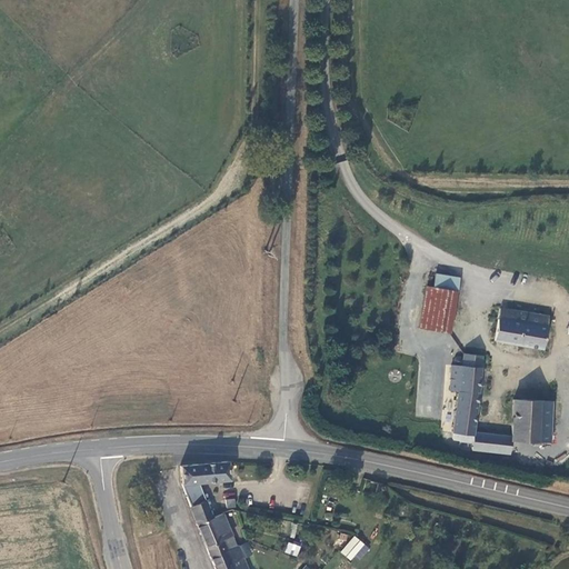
[(446,333),(455,281),(433,277),(431,288),(425,287),(418,327),(446,333)]
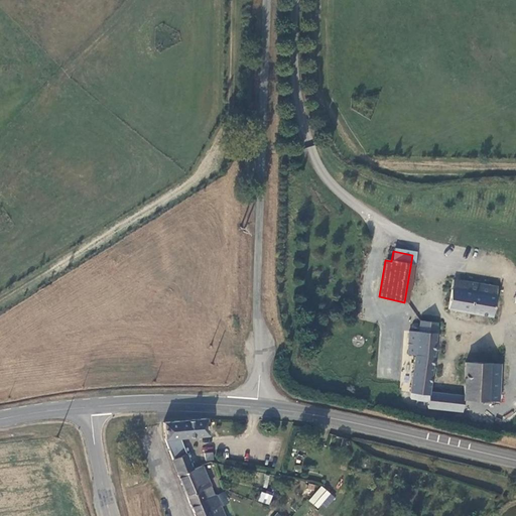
[(447,276),(461,281),(468,259),(456,255),(447,276)]
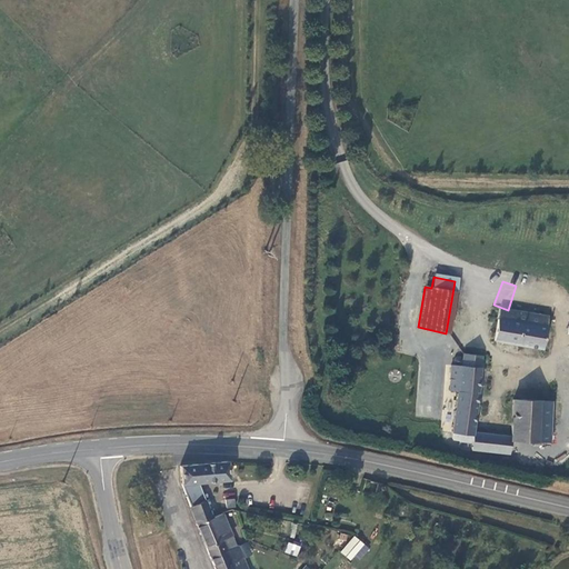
[(547,318),(509,311),(507,322),(496,321),(492,341),(541,349),(547,318)]
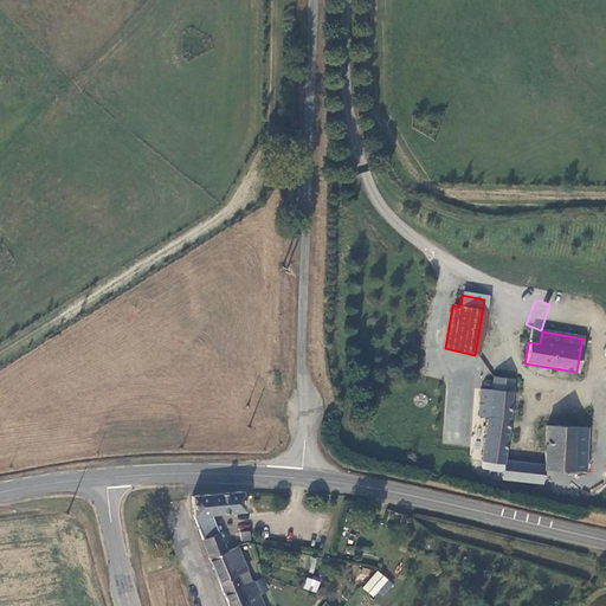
[(484,391),(478,389),(476,414),(485,416),(479,461),(488,462),(487,469),(500,471),(502,449),(511,379),(492,376),(492,379),(488,378),(484,380),(483,384),(483,386),(484,391)]
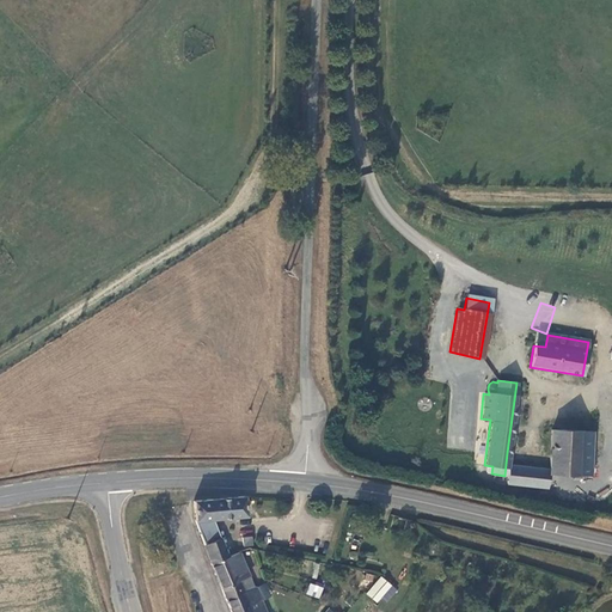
[(545,472),(589,478),(592,434),(551,429),(548,458),(545,472)]
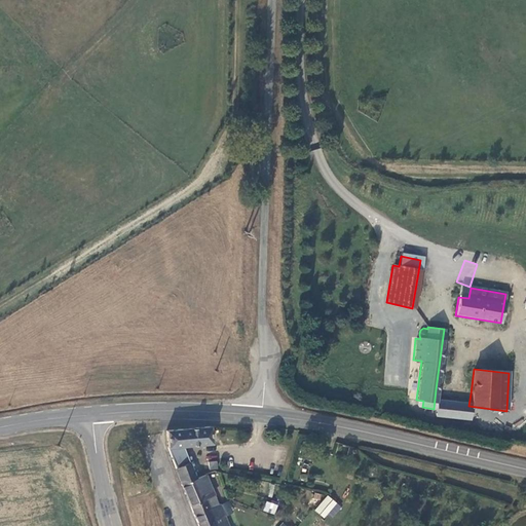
[(467,418),(468,406),(471,393),(436,389),(434,409),(433,414),(467,418)]
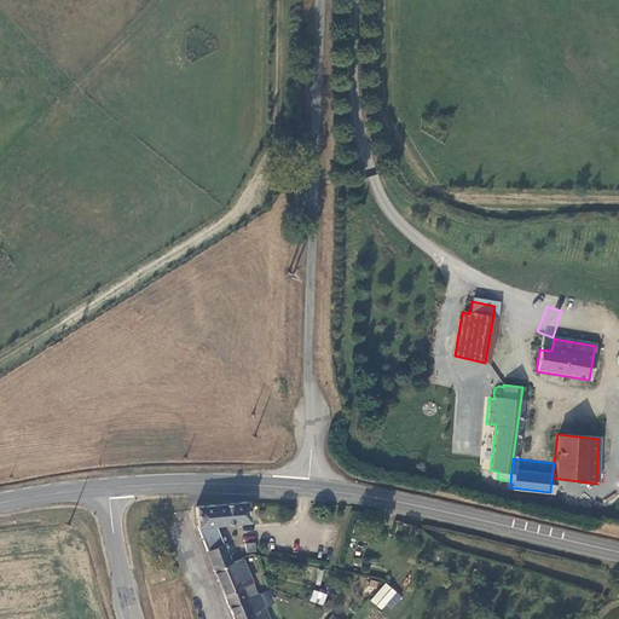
[(214,524),(248,521),(246,501),(195,505),(197,526),(200,526),(202,532),(200,532),(204,545),(213,568),(230,561),(214,524)]
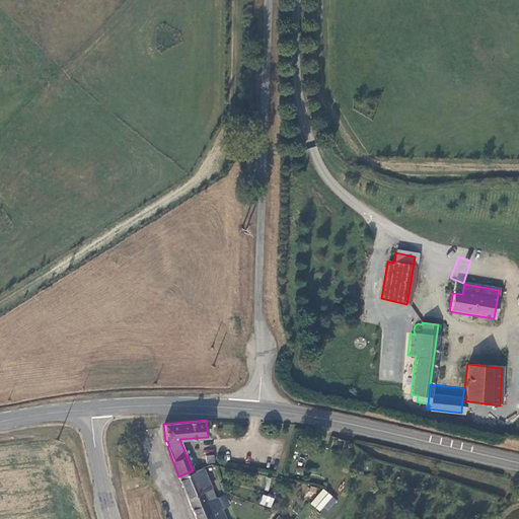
[(205,455),(216,453),(214,445),(203,447),(205,455)]
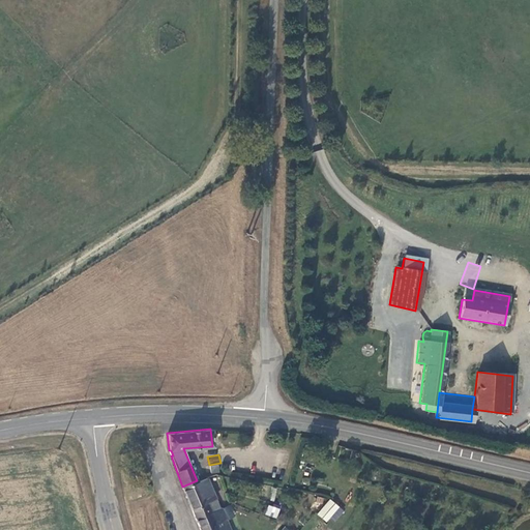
[(210,466),(210,474),(219,473),(219,465),(210,466)]
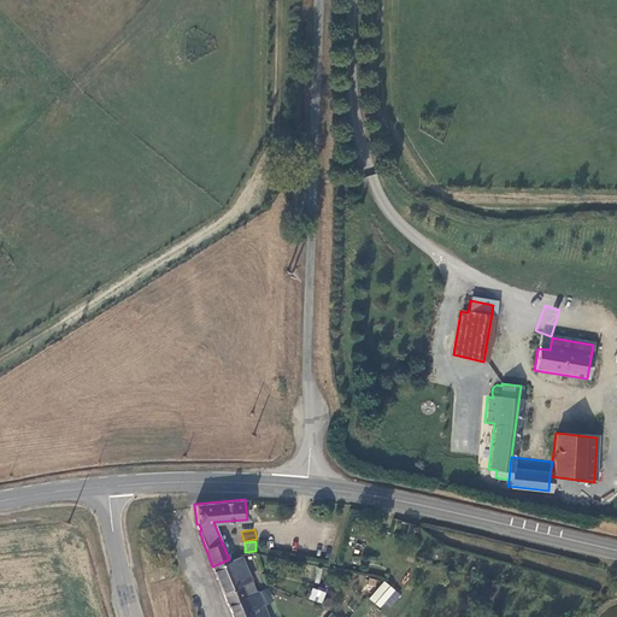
[(248,577),(239,554),(229,559),(212,566),(222,592),(240,585),(245,595),(252,593),(246,579),(248,577)]
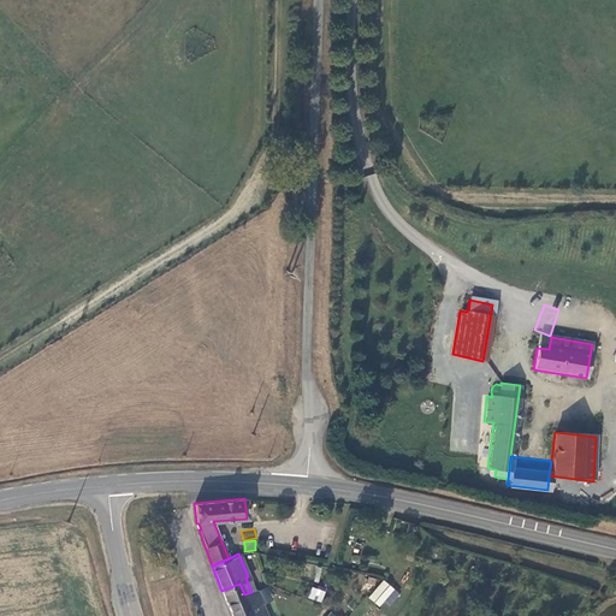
[(365,600),(377,610),(392,592),(380,582),(365,600)]
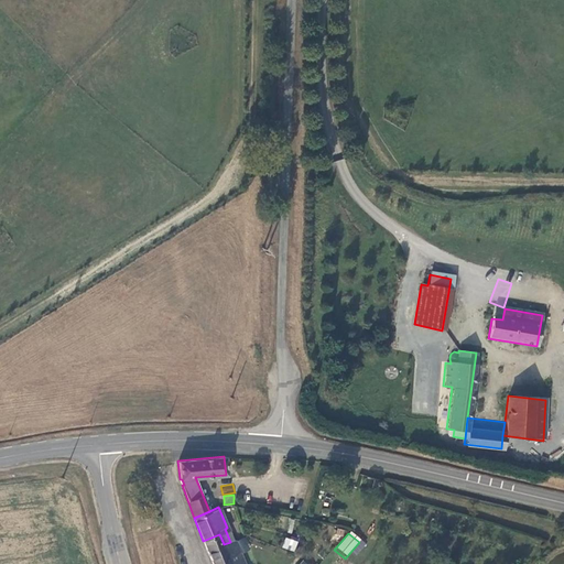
[(219,534),(203,541),(213,563),(245,563),(236,540),(230,542),(224,544),(219,534)]
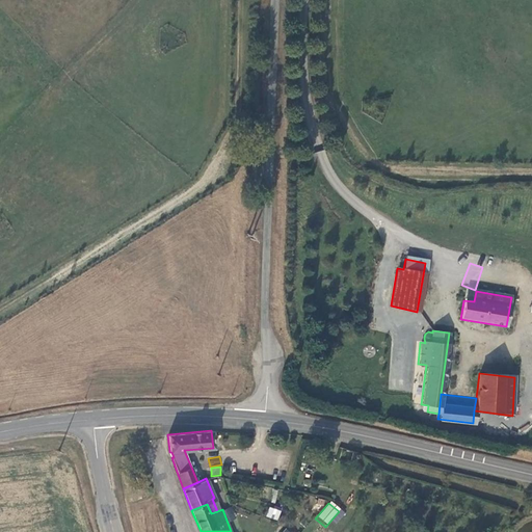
[(281,510),(269,506),(266,514),(277,519),(281,510)]
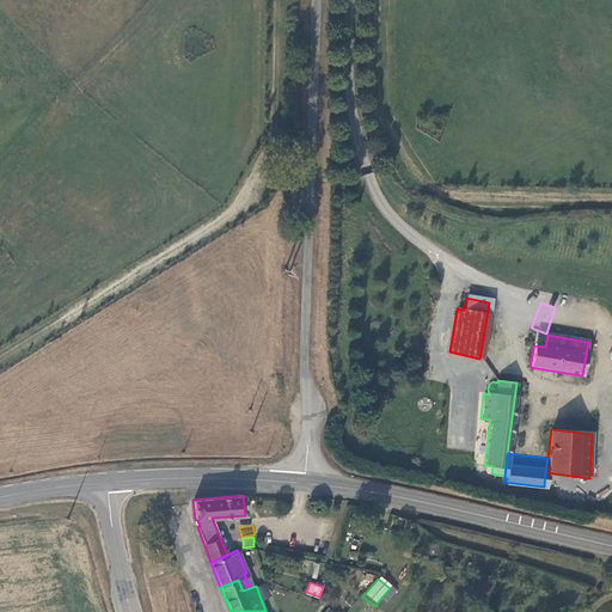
All buildings are outlined.
